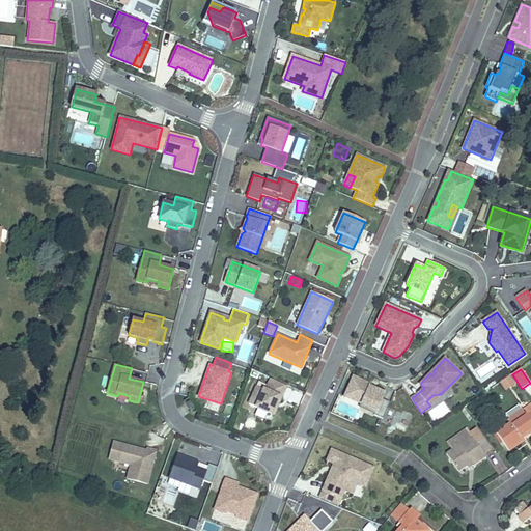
[(354,376),(344,396),(361,403),(375,411),(373,415),(383,419),(390,402),(382,399),(384,393),(374,389),(370,387),(371,385),(354,376)]
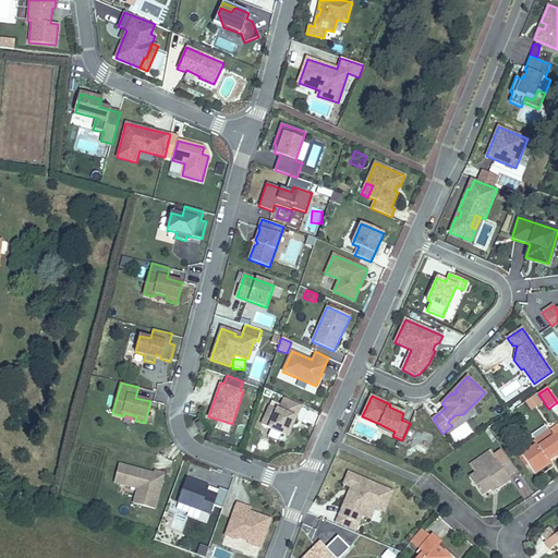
[(536,396),(526,402),(531,409),(541,402),(536,396)]
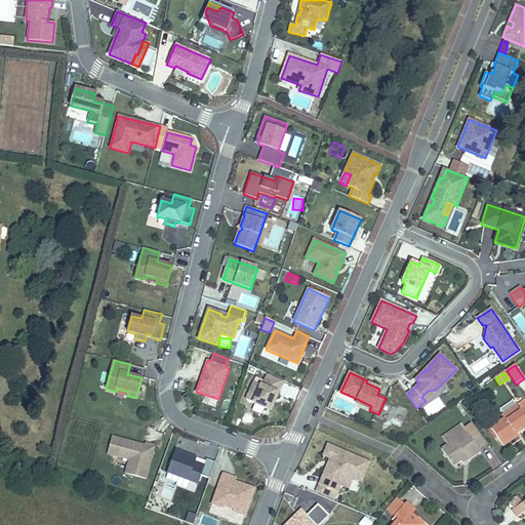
[(254,382),(246,400),(268,409),(276,393),(278,394),(283,381),(268,374),(263,387),(254,382)]
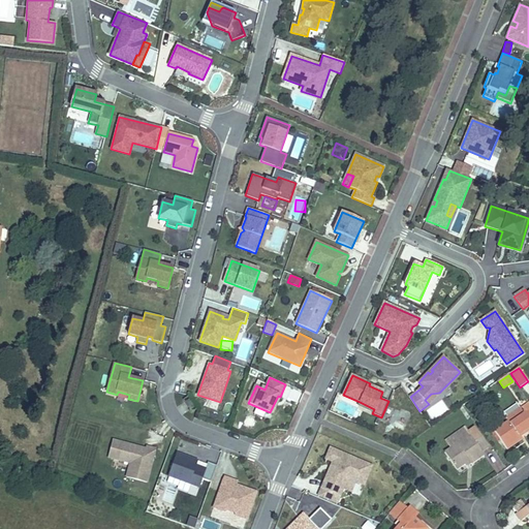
[(425,400),(429,404),(439,393),(431,394),(425,400)]
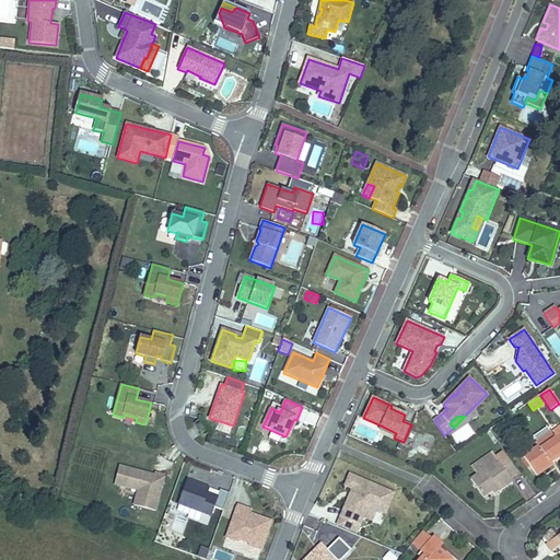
[(289,438),(296,420),(294,419),(286,436),(289,438)]
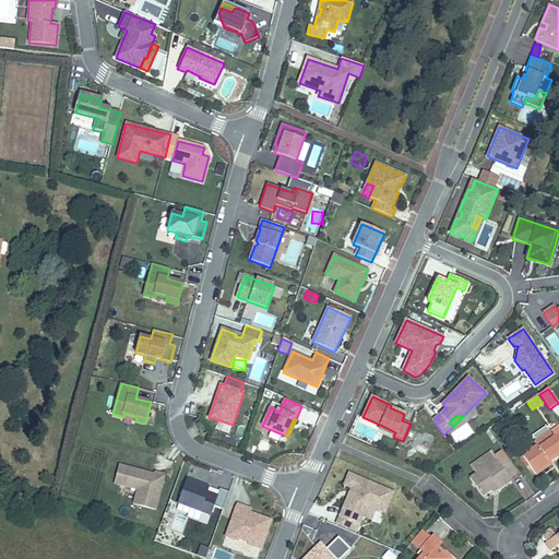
[(201,421),(195,426),(201,433),(206,430),(201,421)]
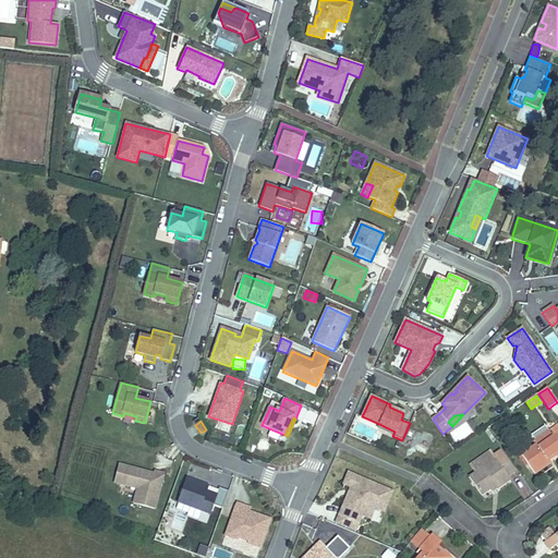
[(392,436),(395,432),(379,424),(377,429),(392,436)]
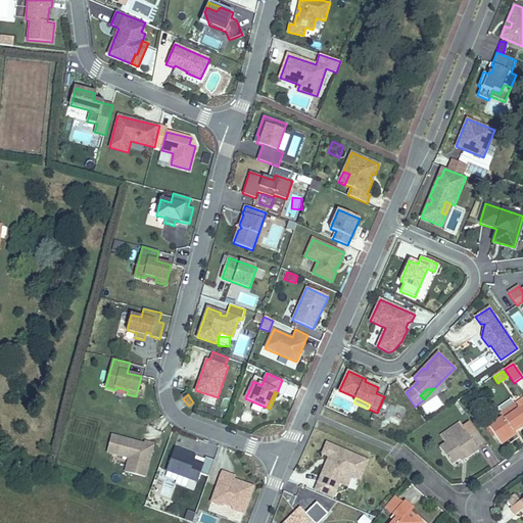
[(522,423),(522,407),(520,409),(517,406),(516,403),(501,414),(503,417),(489,426),(502,444),(516,434),(515,432),(514,430),(522,423)]
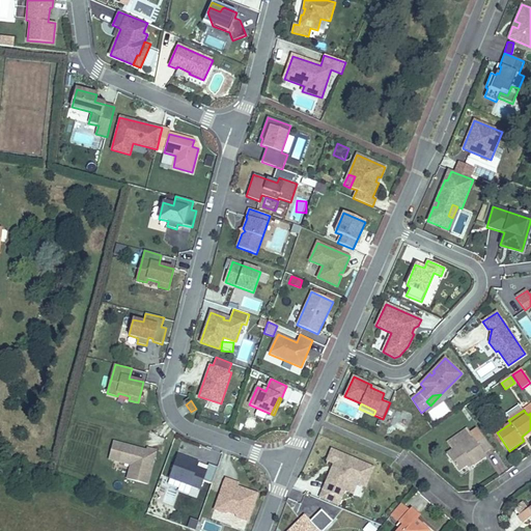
[(471,463),(473,465),(473,466),(485,456),(483,453),(491,449),(477,428),(470,434),(472,437),(452,450),(446,454),(458,471),(467,466),(471,463)]
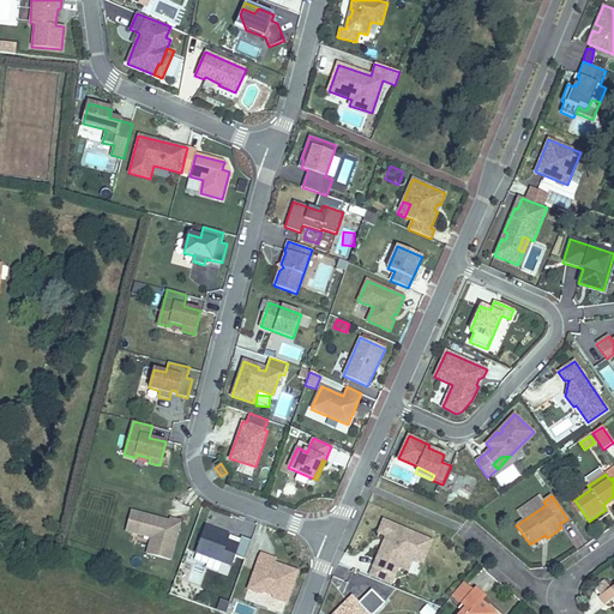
[(517,512),(523,521),(546,505),(543,501),(540,497),(517,512)]
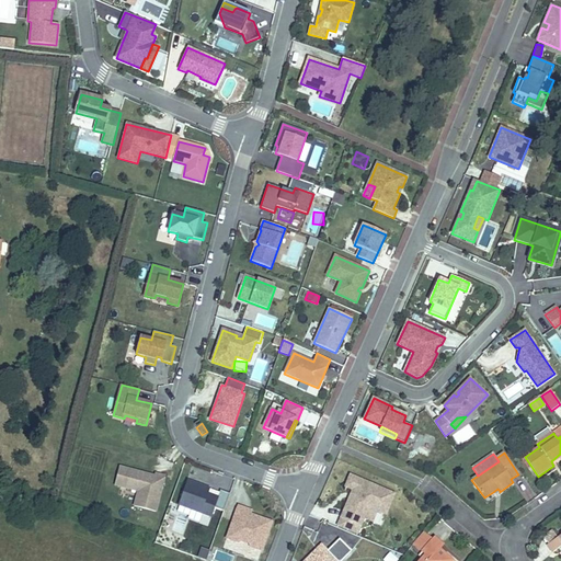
[(552,464),(560,457),(560,454),(551,461),(552,464)]
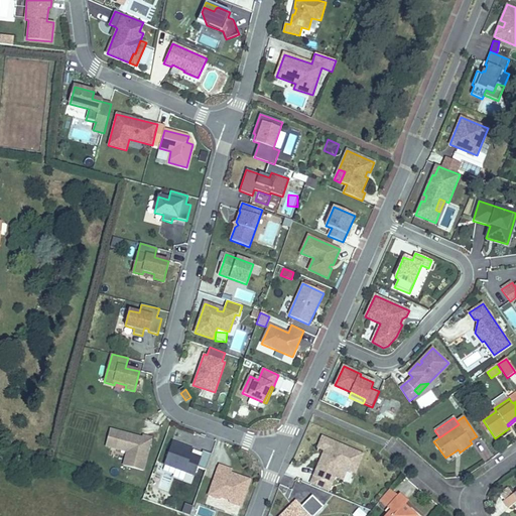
[(143,471),(151,437),(143,435),(142,438),(142,440),(139,439),(139,437),(110,430),(106,446),(127,452),(124,466),(143,471)]
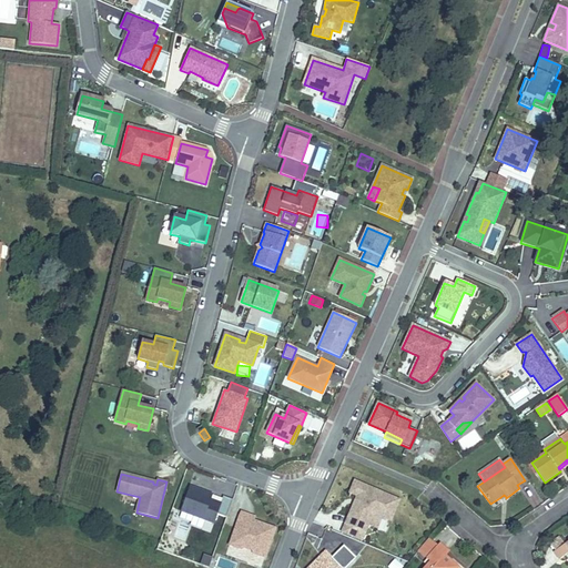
[(350,516),(345,525),(365,533),(368,525),(377,528),(382,516),(379,515),(383,507),(395,511),(399,499),(355,480),(350,493),(358,496),(357,499),(359,500),(353,517),(350,516)]
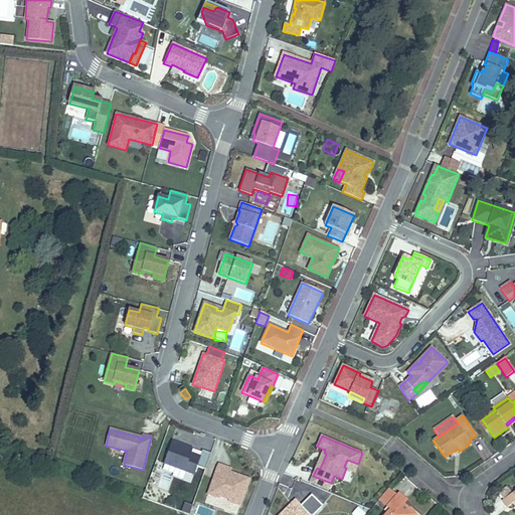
[(205,470),(211,454),(202,450),(201,453),(200,457),(191,454),(193,449),(172,442),(164,464),(194,475),(197,467),(205,470)]
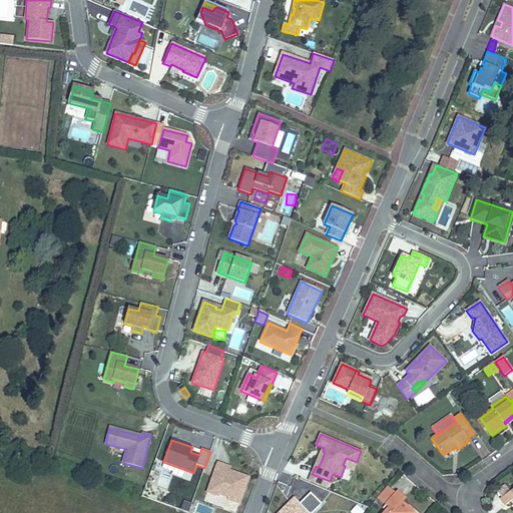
[(323,451),(324,448),(323,448),(316,466),(319,467),(325,452),(323,451)]
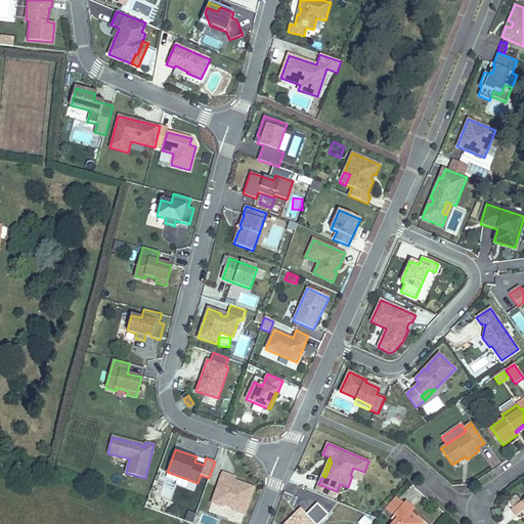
[(360,480),(364,472),(353,468),(350,475),(352,476),(360,480)]
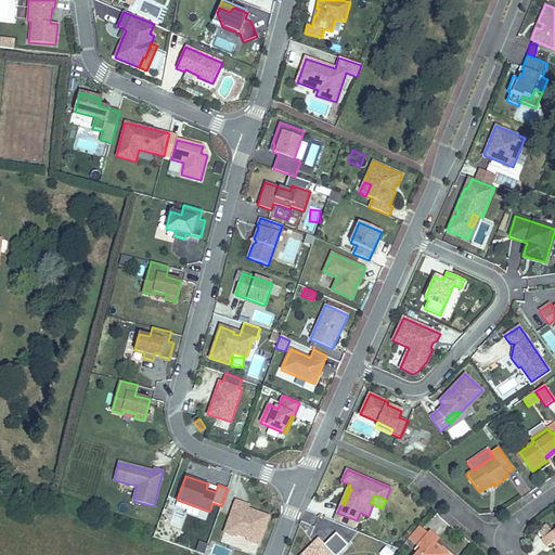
[(245,503),(236,500),(224,532),(235,537),(240,536),(246,538),(247,541),(259,545),(269,516),(244,507),(245,503)]
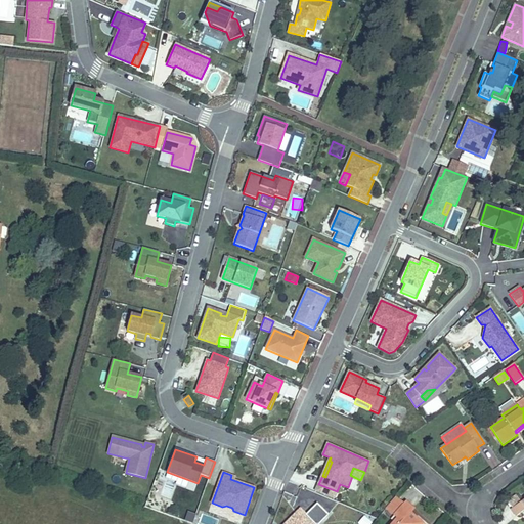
[(337,491),(318,484),(315,491),(334,499),(337,491)]
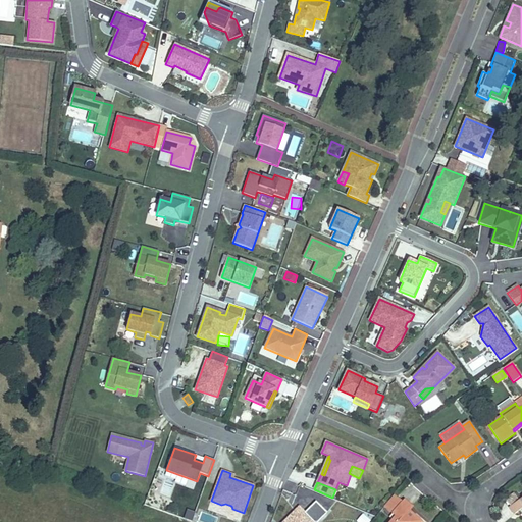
[(384,507),(393,514),(403,503),(395,496),(384,507)]
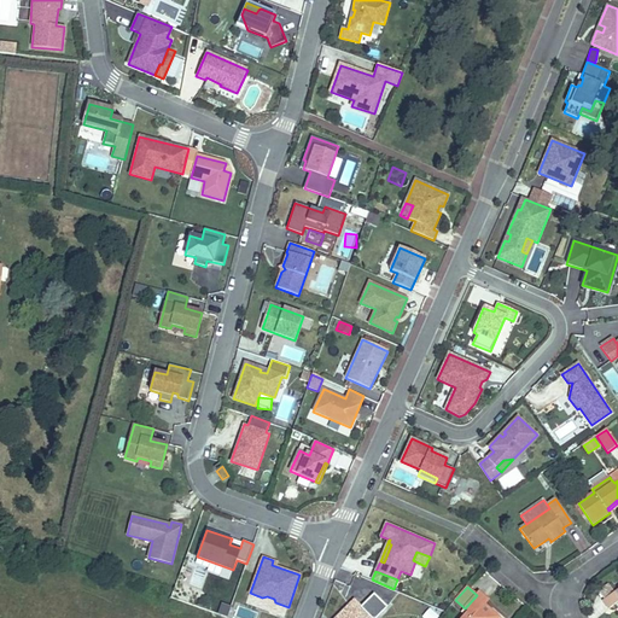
[(617,589),(604,600),(610,607),(617,601),(617,589)]
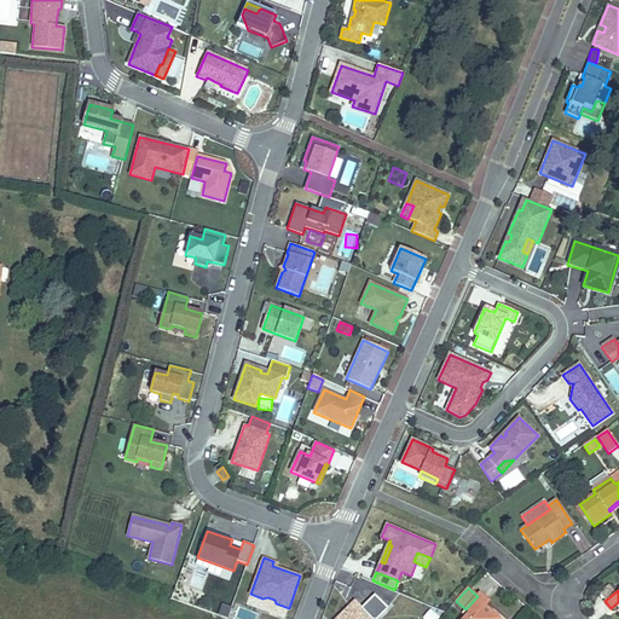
[(498,618),(490,611),(487,614),(481,609),(484,607),(489,602),(479,594),(478,596),(466,609),(470,613),(474,617),(472,618),(467,618),(466,618),(464,618),(498,618)]
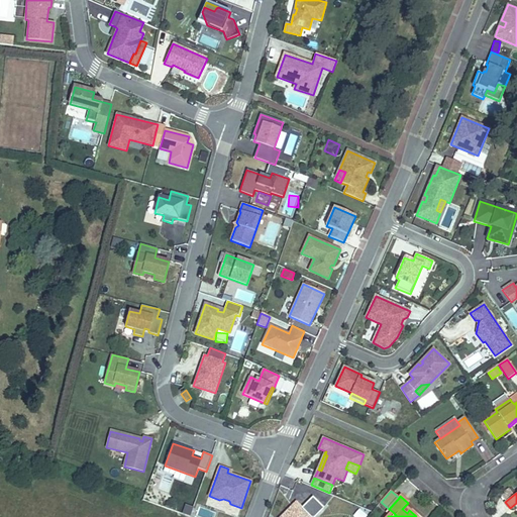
[(281,516),(306,516),(308,515),(310,516),(314,516),(323,508),(312,497),(301,508),(299,505),(296,509),(293,505),(281,516)]
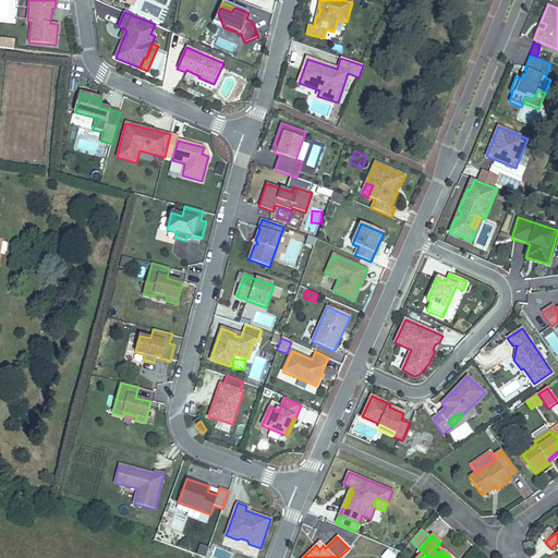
[(380,557),(393,557),(397,556),(388,548),(380,557)]
